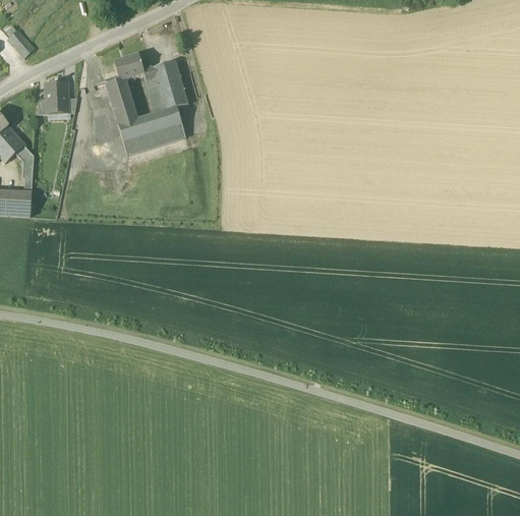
[(8,37),(25,56),(36,47),(18,27),(8,37)]
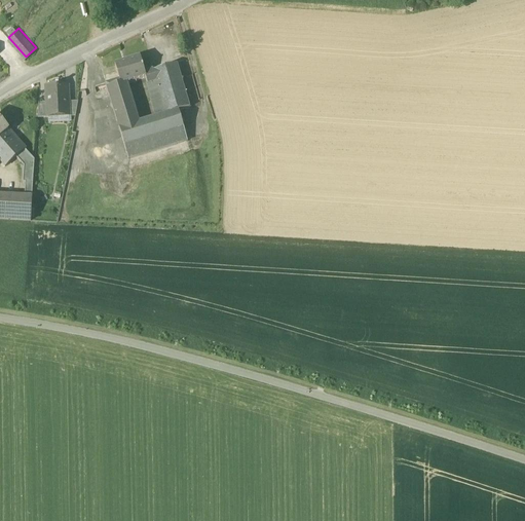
[(120,76),(121,81),(127,79),(146,74),(145,69),(141,54),(115,62),(120,76)]
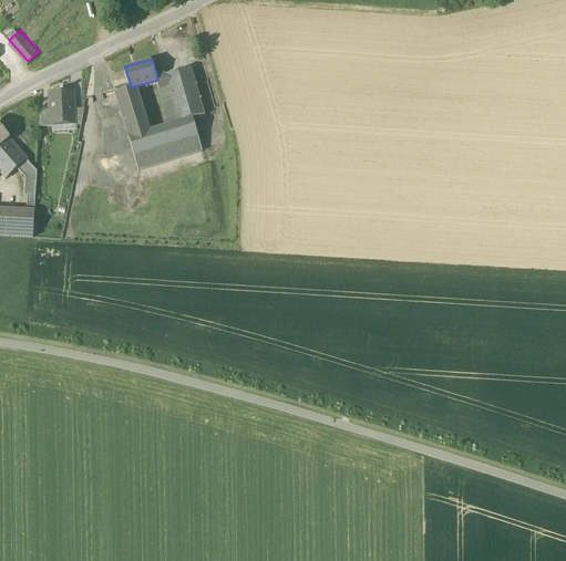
[(168,84),(171,90),(196,82),(192,65),(166,73),(165,71),(156,74),(157,80),(160,86),(168,84)]
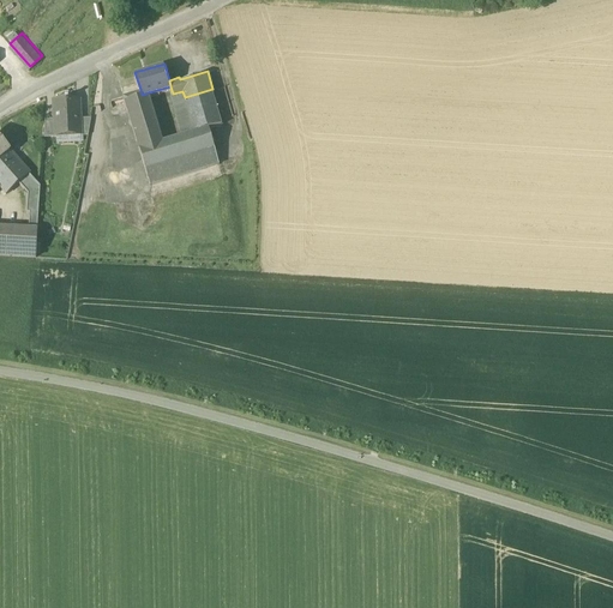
[(124,94),(139,145),(163,138),(149,92),(142,95),(140,89),(124,94)]
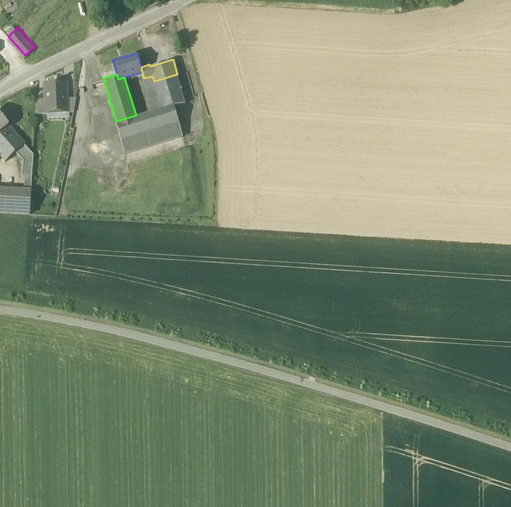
[(185,101),(177,74),(154,81),(162,107),(174,103),(174,104),(185,101)]
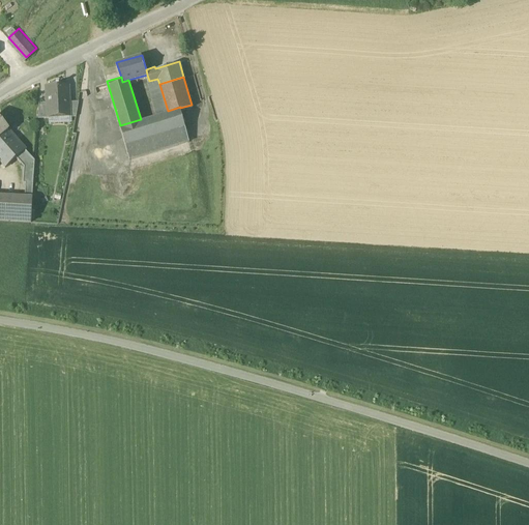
[(146,82),(156,114),(168,111),(159,84),(157,79),(149,81),(146,82)]
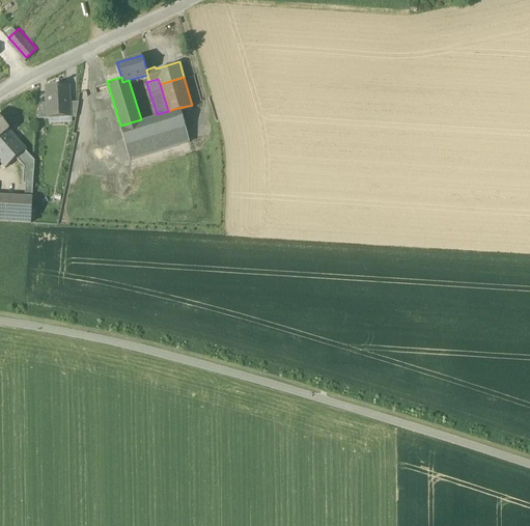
[(70,118),(70,113),(71,113),(71,99),(71,98),(67,98),(67,82),(59,83),(59,81),(57,81),(57,82),(47,82),(48,99),(49,114),(50,114),(50,118),(70,118)]
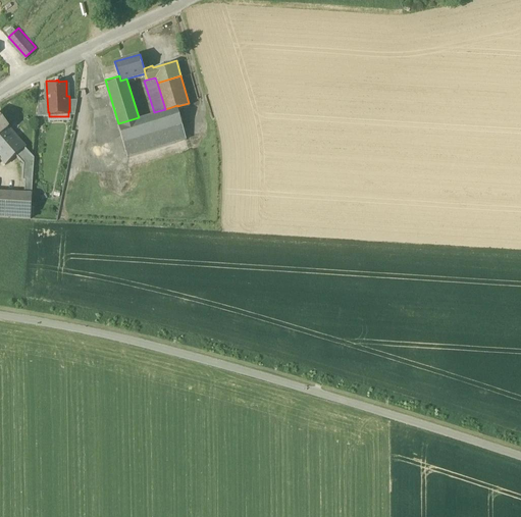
[(69,97),(69,111),(75,111),(77,96),(69,97)]
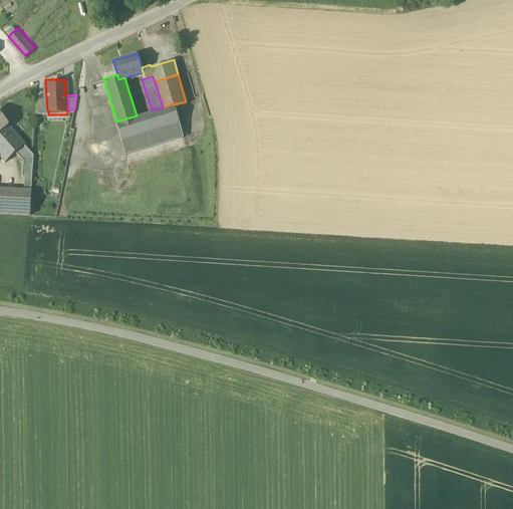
[(39,96),(38,111),(47,110),(46,95),(39,96)]
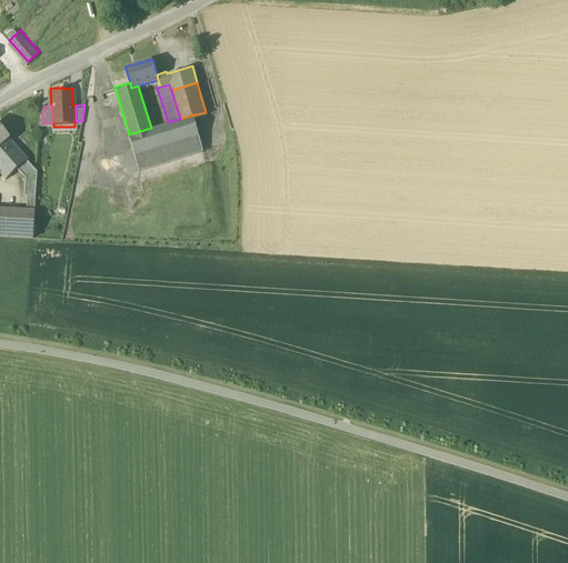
[(168,122),(151,128),(129,134),(140,168),(203,148),(193,116),(193,114),(180,119),(168,122)]
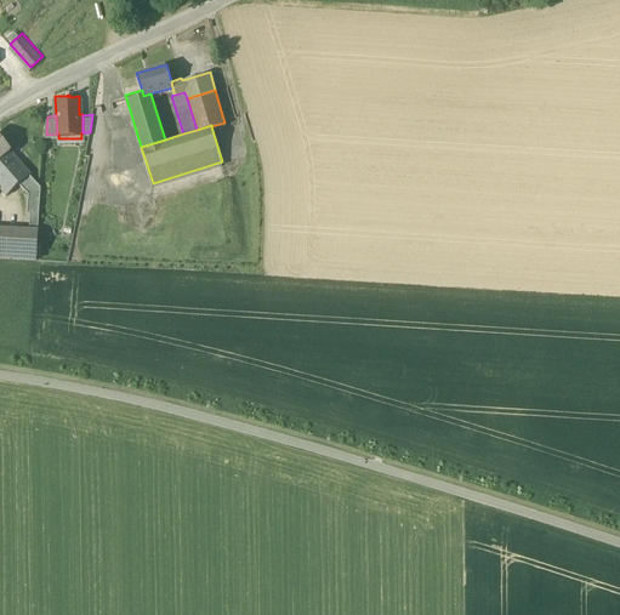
[(0,157),(10,148),(0,136),(0,157)]
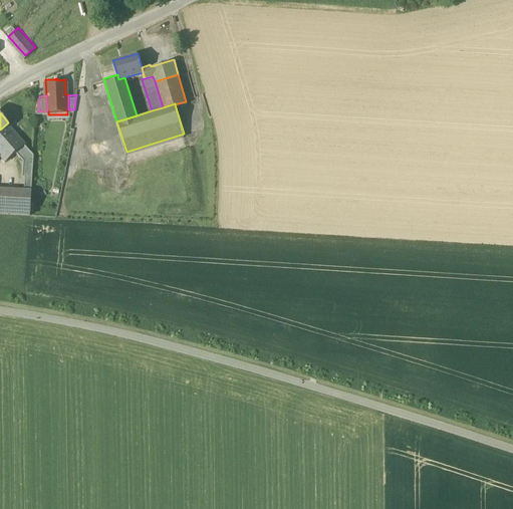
[(24,158),(23,174),(25,174),(25,188),(32,188),(34,153),(8,122),(0,130),(0,152),(6,158),(16,149),(24,158)]
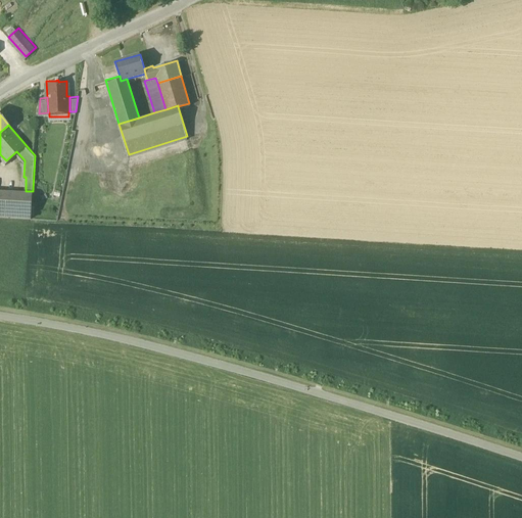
[(0,214),(31,216),(33,191),(26,191),(16,191),(0,189),(0,214)]
